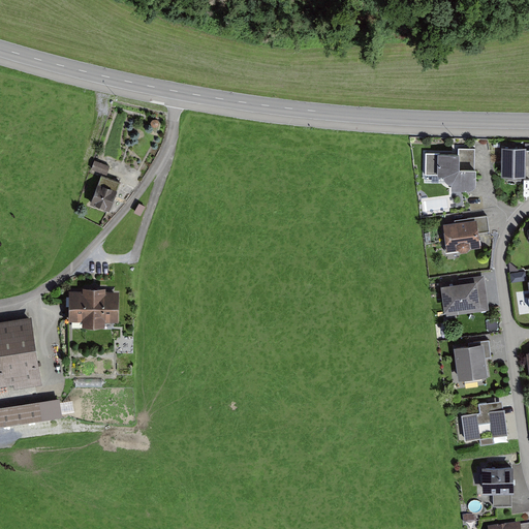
[(461,154),(426,153),(427,176),(444,177),(444,185),(452,193),(470,192),(477,188),(475,149),(461,149),(461,154)]
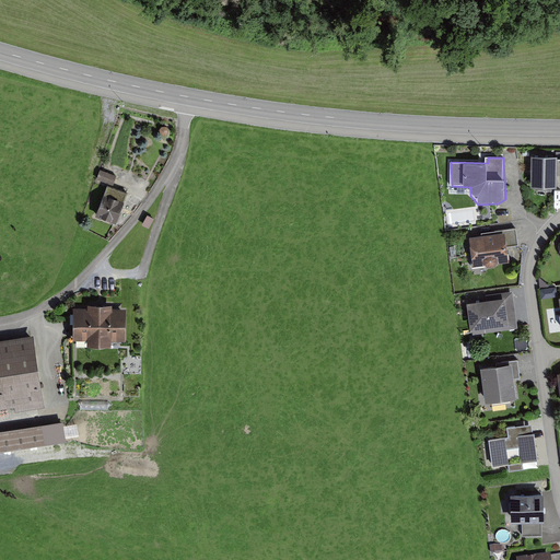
[(559,158),(533,158),(532,187),(557,187),(557,175),(559,175),(559,158)]
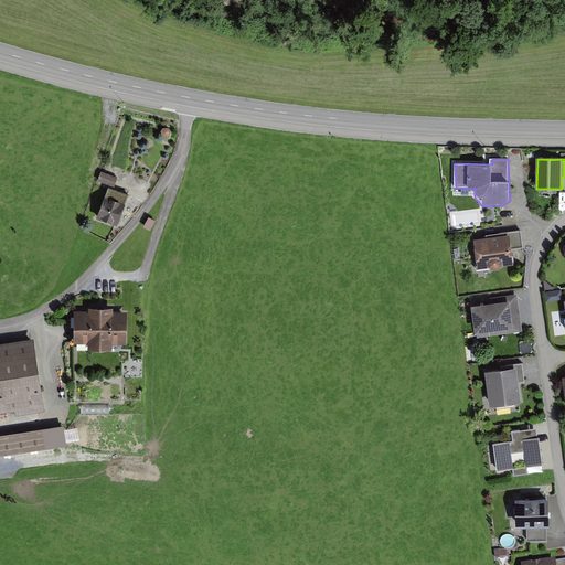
[(119,178),(100,170),(96,183),(108,188),(98,214),(120,222),(130,195),(115,190),(119,178)]
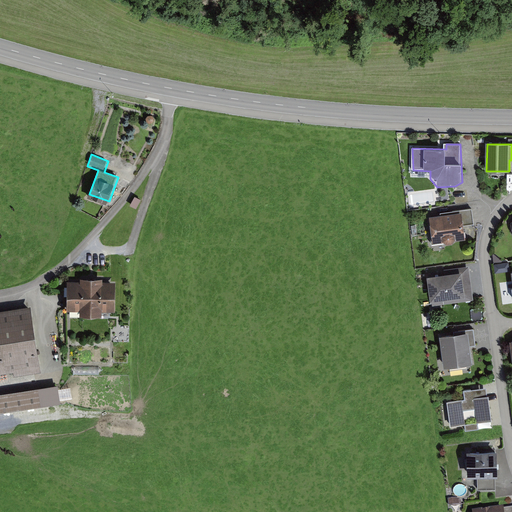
[(88,196),(95,179),(88,176),(81,193),(88,196)]
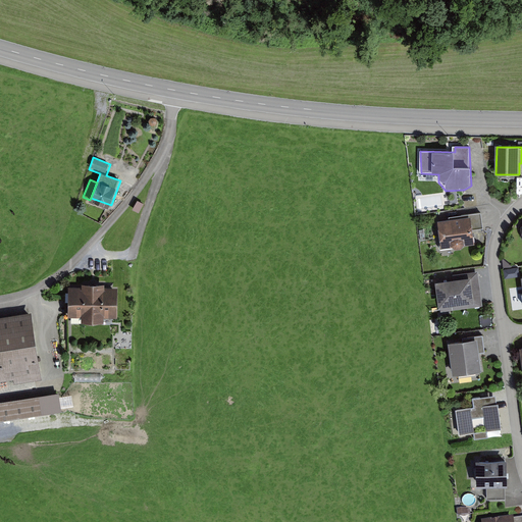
[(449,221),(438,222),(441,249),(474,246),(473,229),(482,229),(481,214),(449,217),(449,221)]
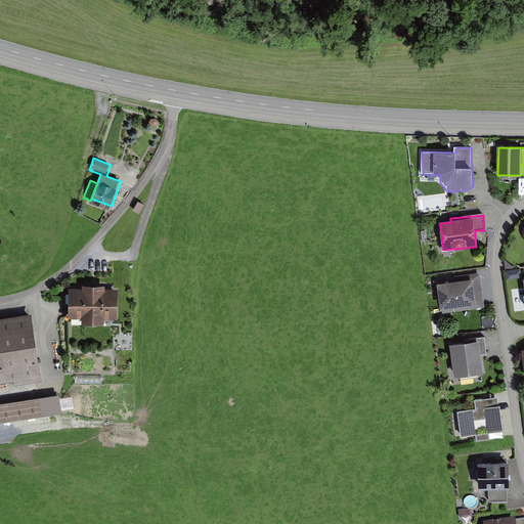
[(456,281),(438,282),(440,309),(453,308),(453,311),(484,308),(481,273),(456,275),(456,281)]
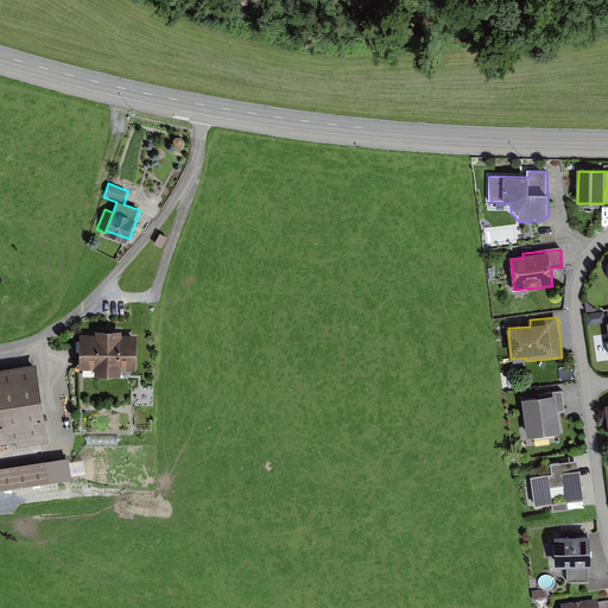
[(95,334),(80,334),(81,369),(95,369),(95,378),(121,377),(121,369),(137,369),(135,335),(120,335),(120,333),(97,334),(95,334)]
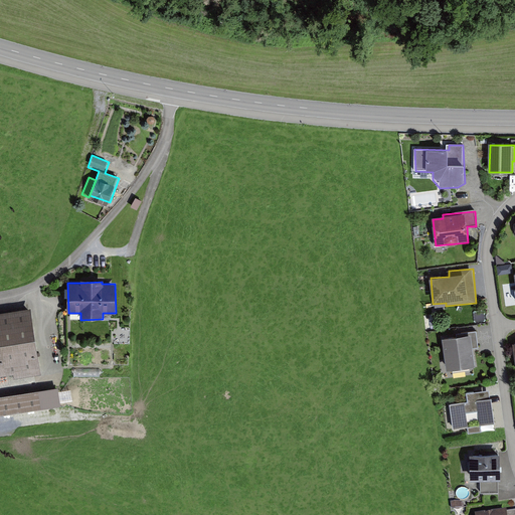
[(31,310),(0,314),(0,375),(12,373),(13,379),(40,375),(31,310)]
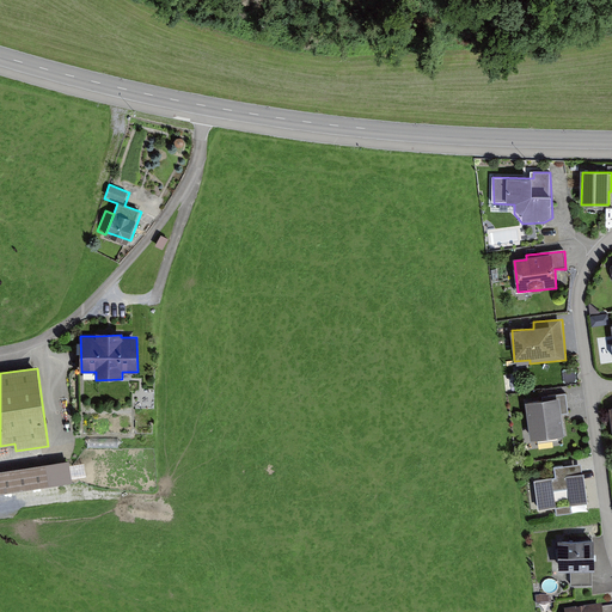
[(560,398),(527,402),(532,440),(564,436),(560,398)]
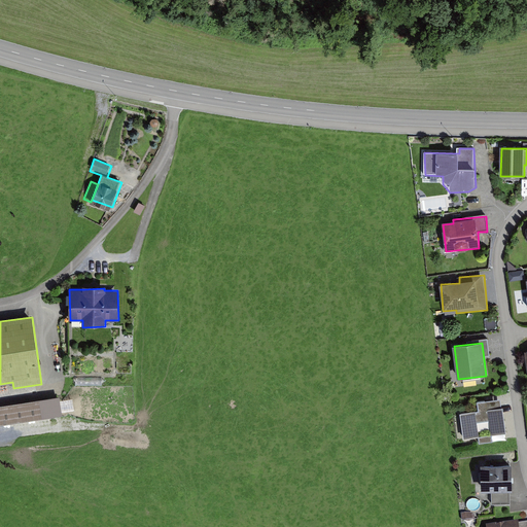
[(0,405),(0,425),(63,416),(60,396),(0,405)]
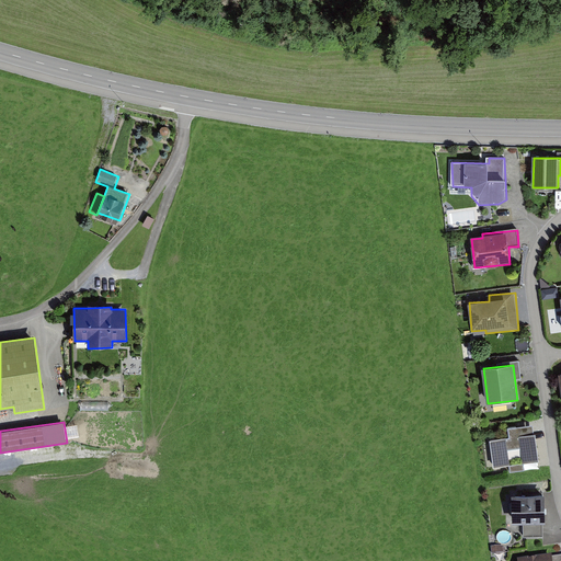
[(510,437),(491,439),(494,466),(538,460),(534,426),(510,430),(510,437)]
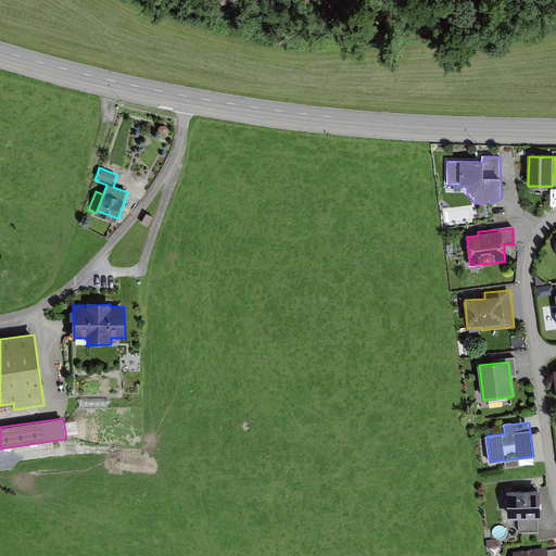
[(541,491),(508,490),(508,519),(517,519),(517,530),(541,531),(541,491)]
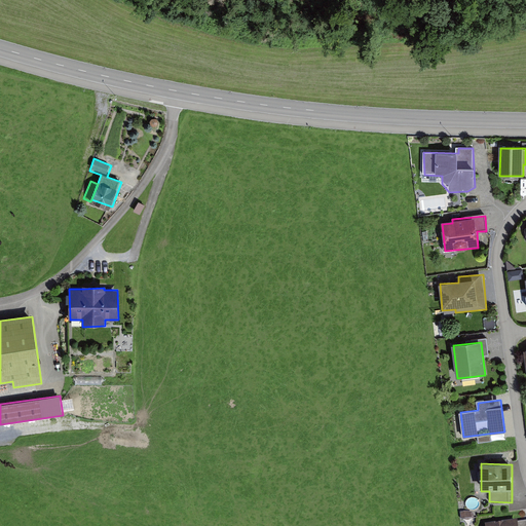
All buildings are outlined.
